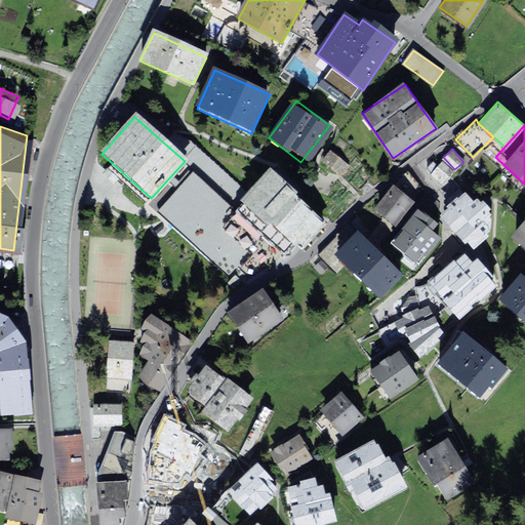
[(331,151),(323,160),(340,173),(348,163),(331,151)]
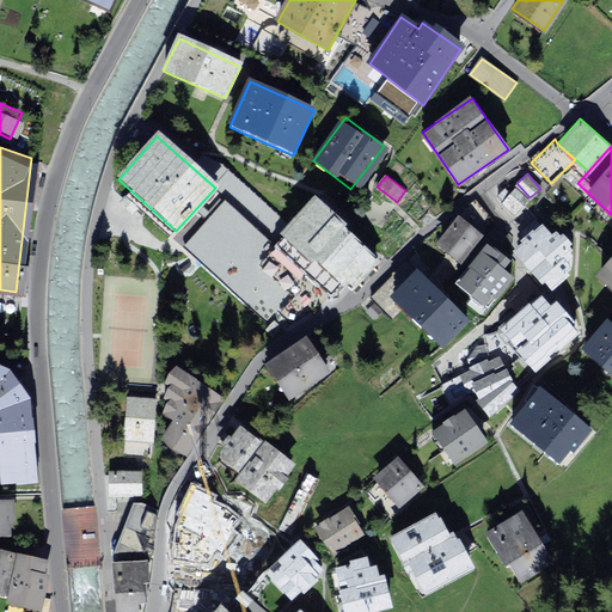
[(515,189),(505,200),(515,210),(526,201),(515,189)]
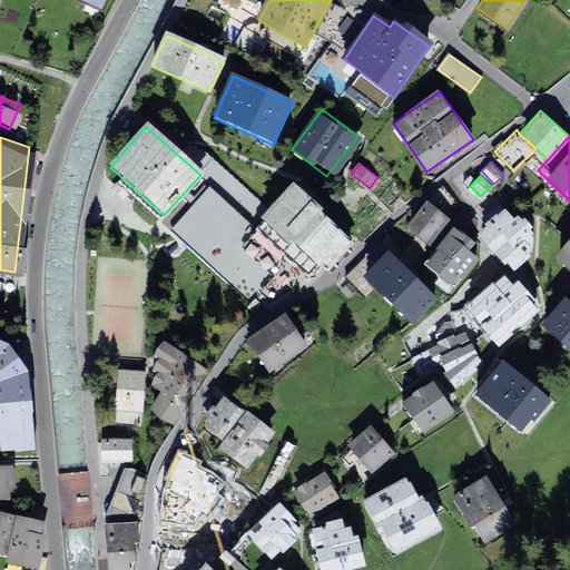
[(265,222),(257,231),(306,278),(312,268),(321,277),(354,239),(294,185),(261,218),(265,222)]
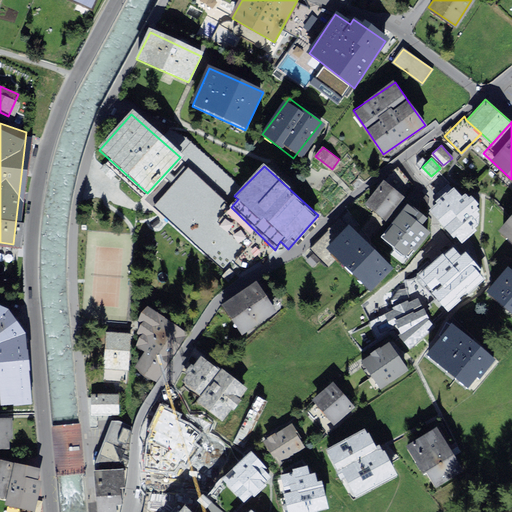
[(186,167),(148,208),(221,276),(252,243),(224,217),(231,210),(186,167)]
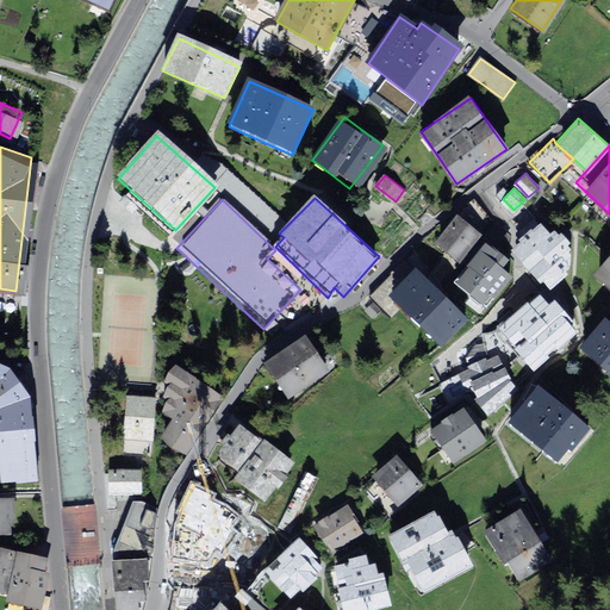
[(455,211),(430,246),(460,267),(485,232),(455,211)]
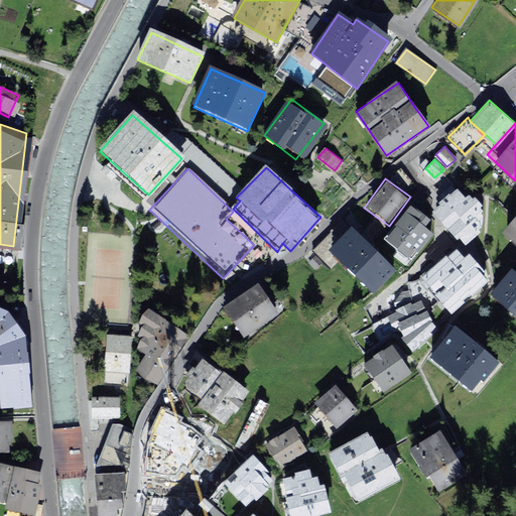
[(455,188),(437,206),(465,233),(482,216),(455,188)]
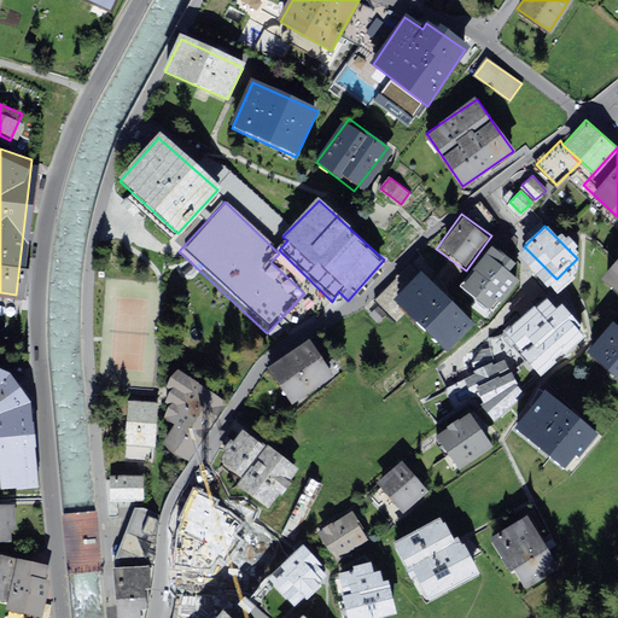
[(488,249),(466,278),(497,302),(519,272),(488,249)]
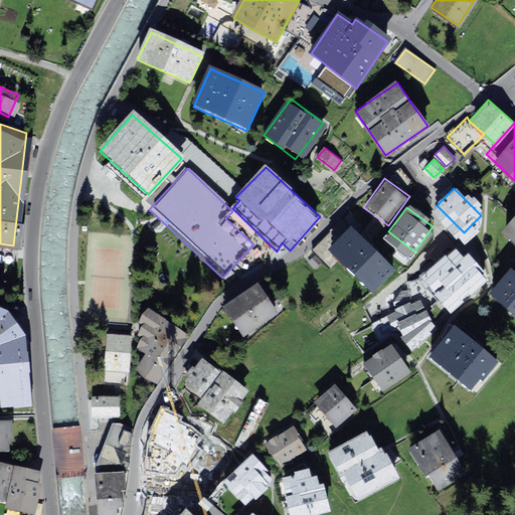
[(514,215),(504,230),(514,238),(514,215)]
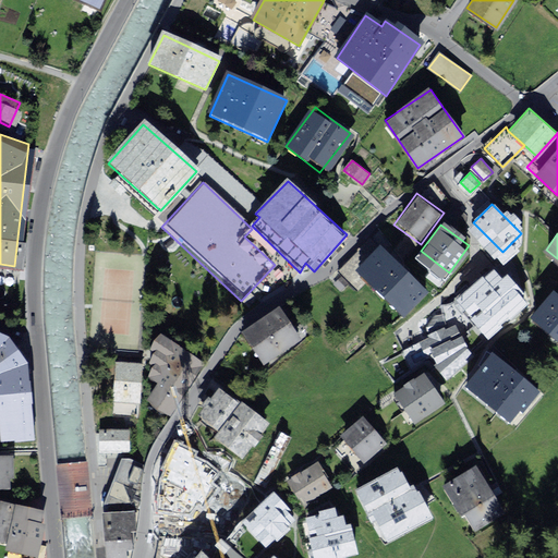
[(380,241),(353,265),(400,316),(426,291),(380,241)]
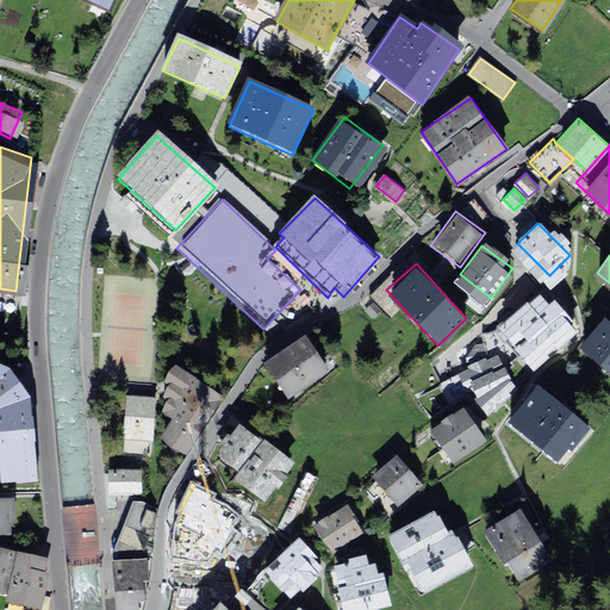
[(542,293),(504,324),(536,363),(574,332),(542,293)]
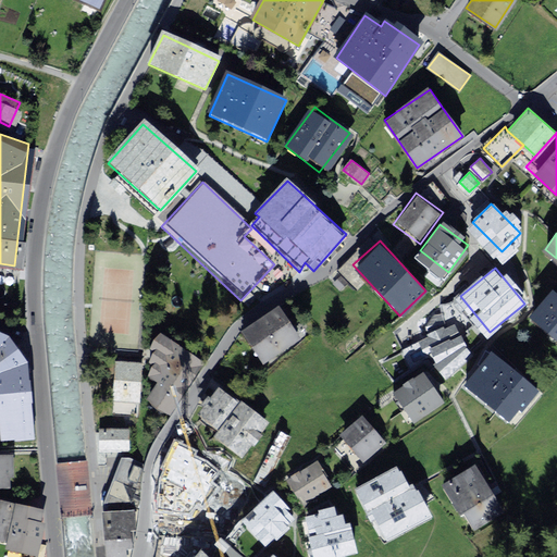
[(556,291),(553,288),(531,316),(556,335),(556,291)]
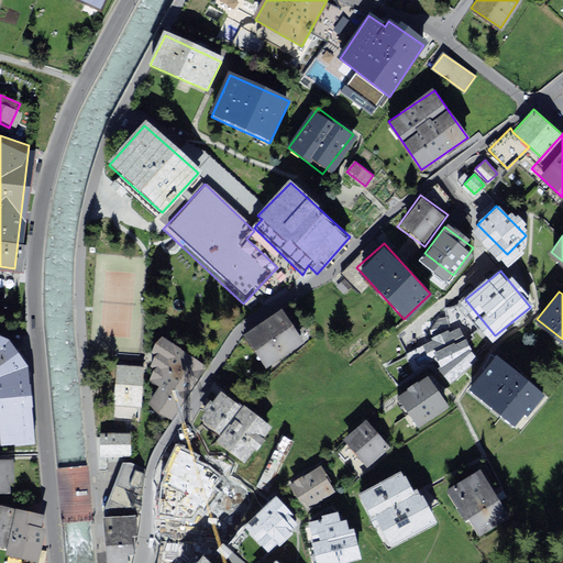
[(243,338),(266,371),(305,345),(282,311),(243,338)]
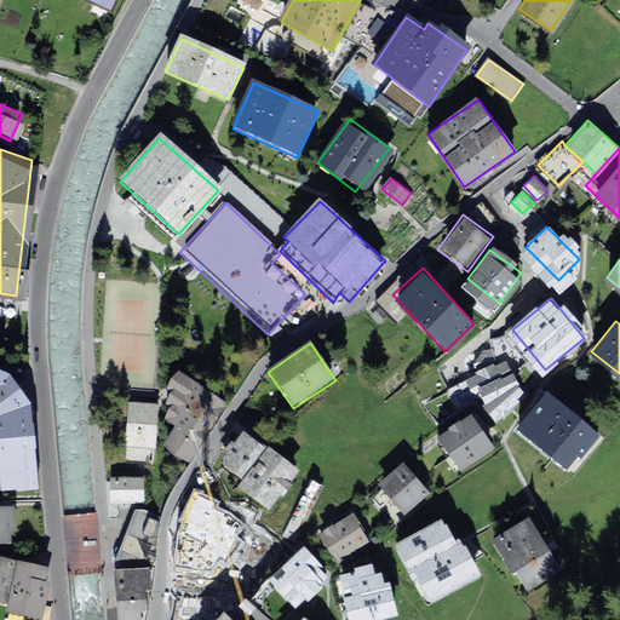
[(504,359),(471,377),(492,414),(524,397),(504,359)]
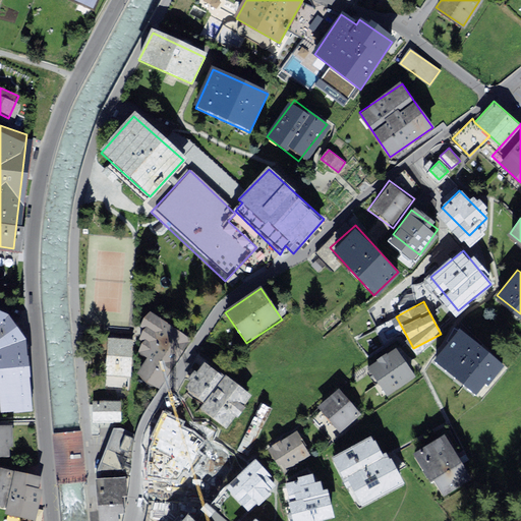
[(0,399),(21,399),(17,327),(5,304),(0,302),(0,399)]
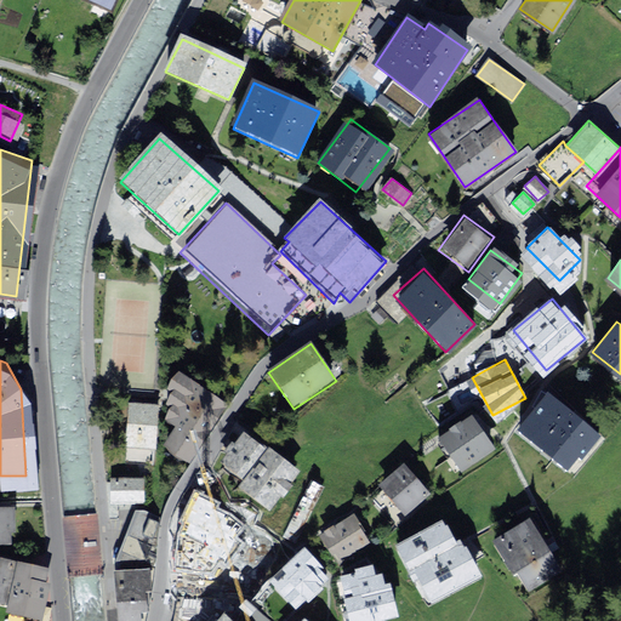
[(174,425),(159,444),(184,461),(224,402),(199,385),(175,369),(163,387),(167,391),(161,403),(166,406),(161,419),(174,425)]
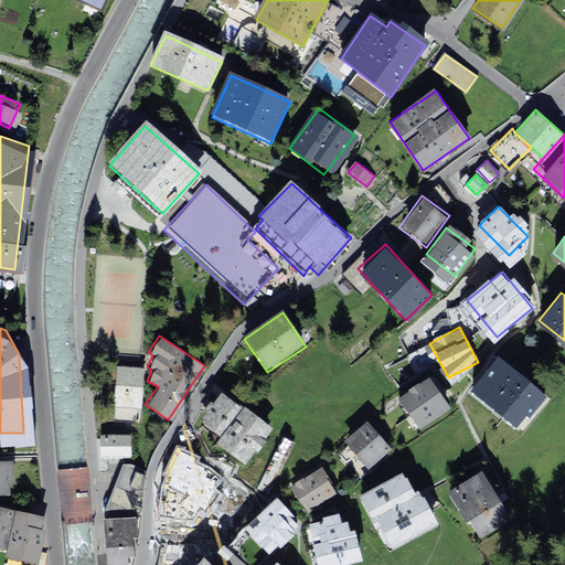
[(502,360),(475,392),(518,428),(545,395),(502,360)]
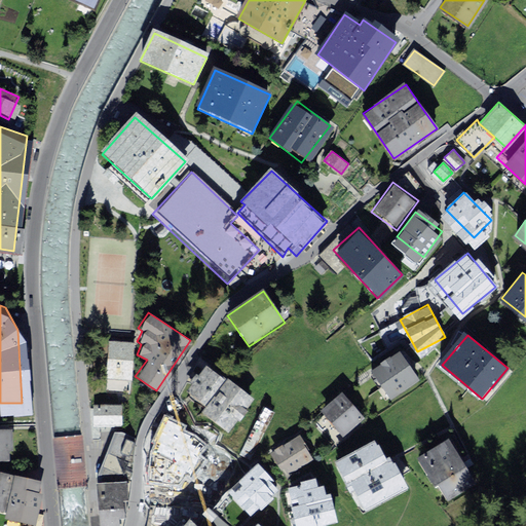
[(133,340),(107,339),(105,380),(129,381),(133,340)]
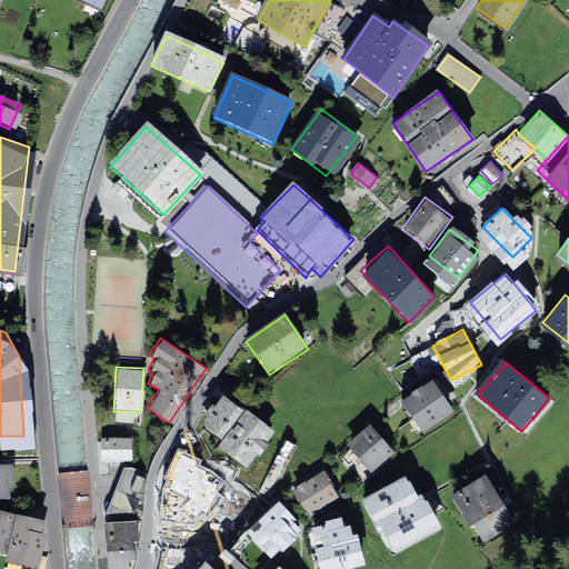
[(433,379),(395,400),(413,435),(452,413),(433,379)]
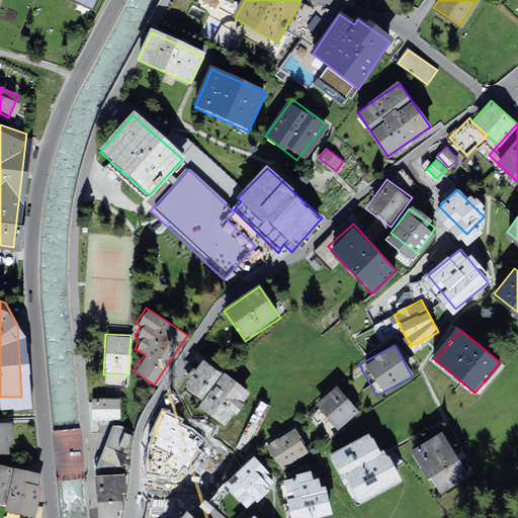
[(202,399),(223,371),(201,356),(181,384),(202,399)]
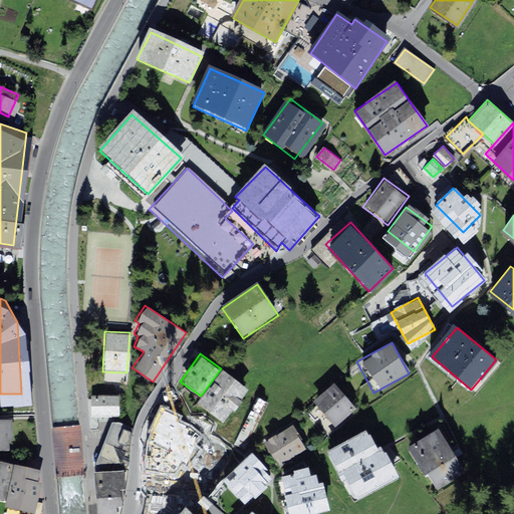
[(245,387),(221,368),(194,406),(219,424),(245,387)]
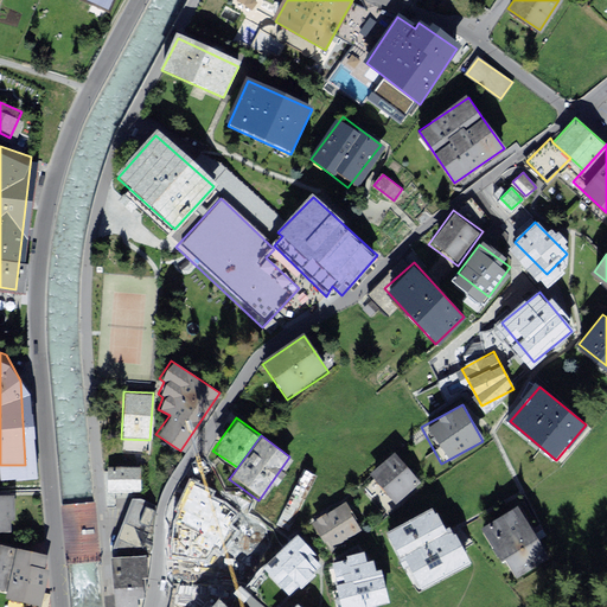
[(393,452),(366,473),(393,506),(419,485),(393,452)]
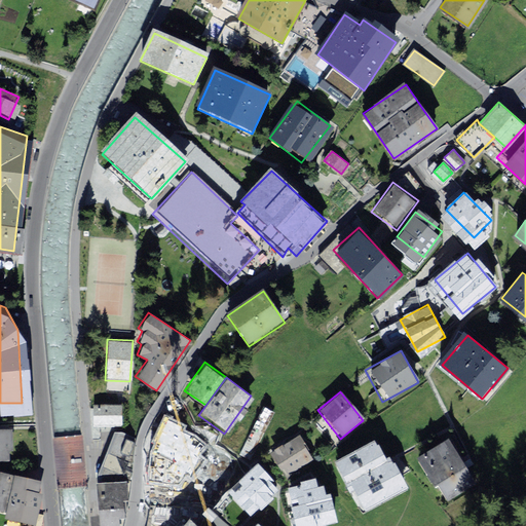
[(120,402),(92,403),(94,426),(121,424),(120,402)]
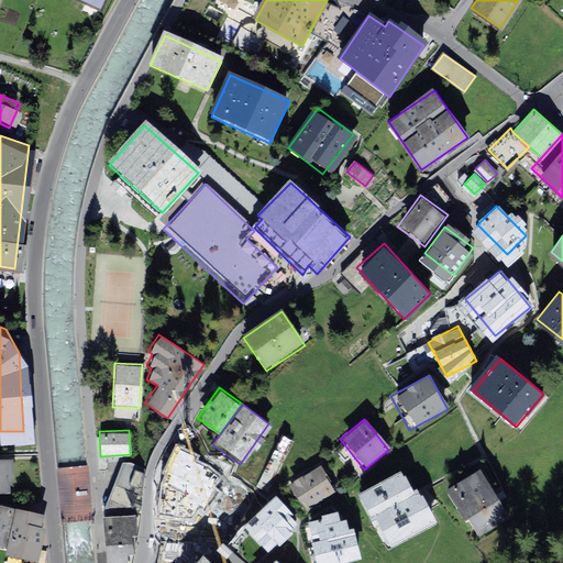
[(11,455),(0,455),(0,489),(13,489),(11,455)]
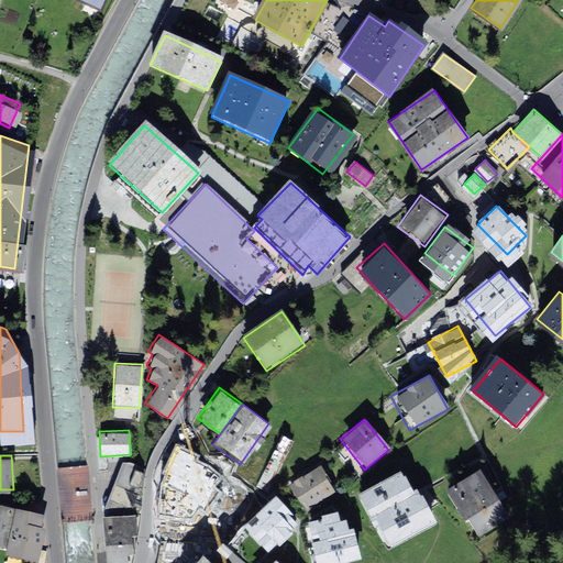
[(205,483),(196,503),(234,520),(250,487),(224,475),(228,467),(206,457),(196,478),(205,483)]
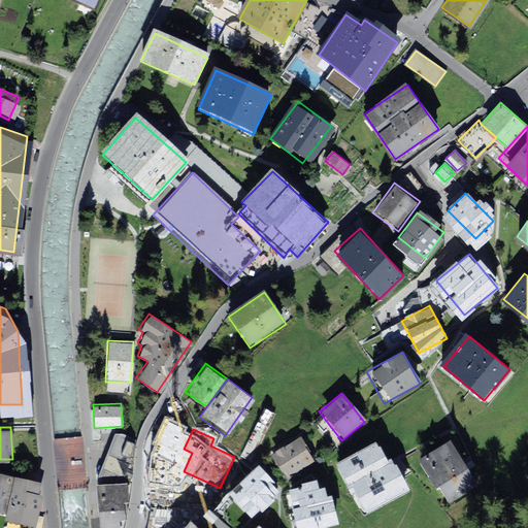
[(135,441),(119,434),(106,460),(95,483),(126,481),(126,461),(135,441)]
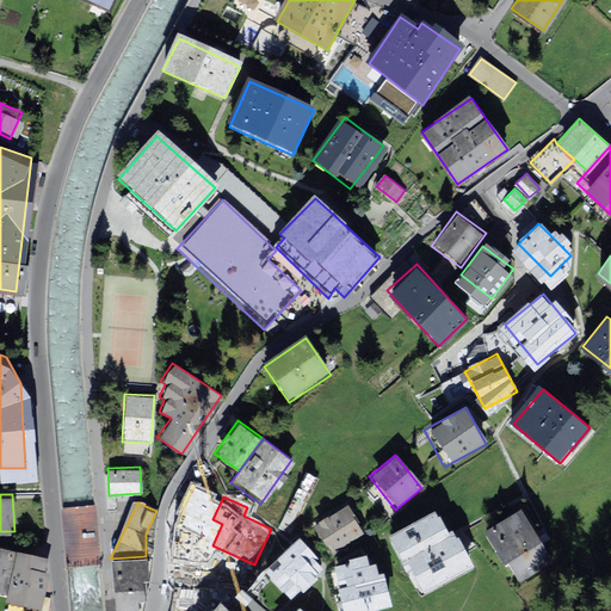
[(345,505),(309,524),(326,554),(360,536),(345,505)]
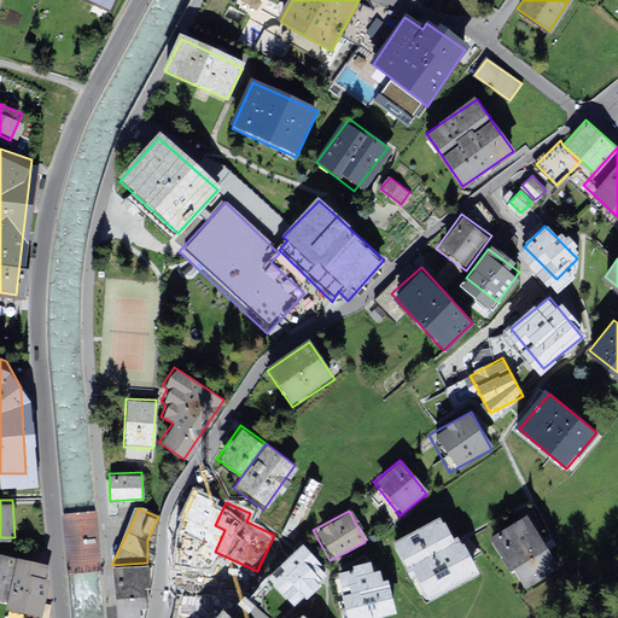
[(438,517),(391,542),(425,601),(471,576),(438,517)]
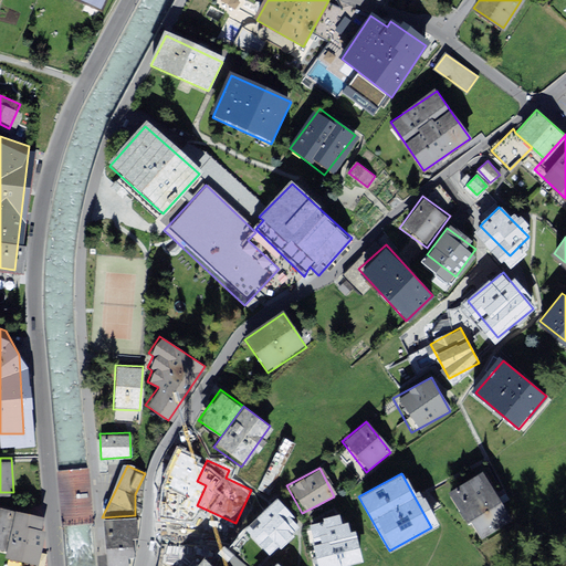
[(478,473),(444,490),(470,541),(504,524),(478,473)]
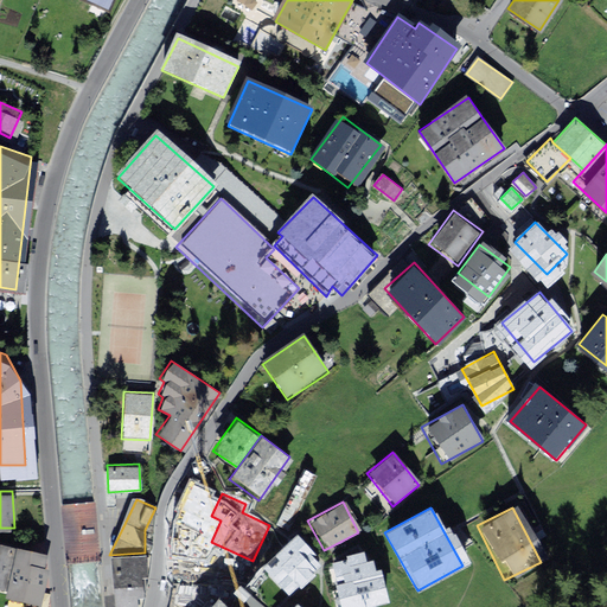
[(295,535),(261,567),(286,594),(320,562),(295,535)]
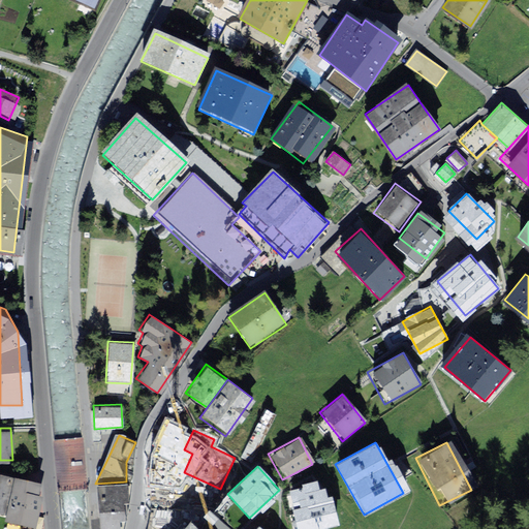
[(4,480),(0,496),(0,523),(19,528),(27,528),(35,495),(32,494),(33,488),(4,480)]
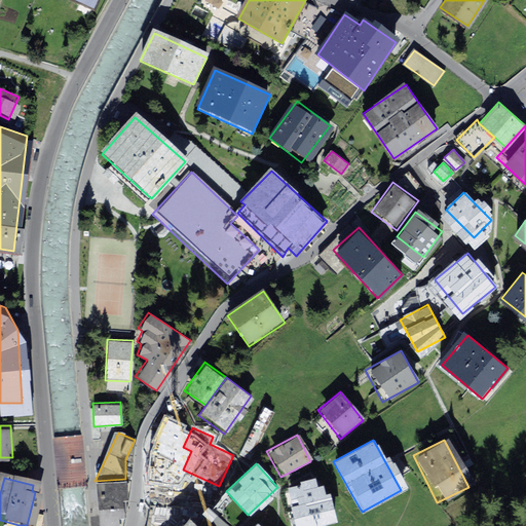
[(125,479),(95,481),(97,525),(118,525),(117,519),(123,519),(121,499),(127,500),(125,479)]
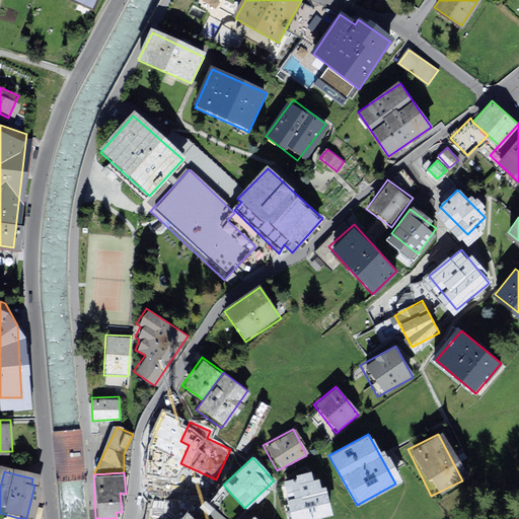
[(296,518),(324,515),(319,479),(279,485),(283,518),(296,518)]
